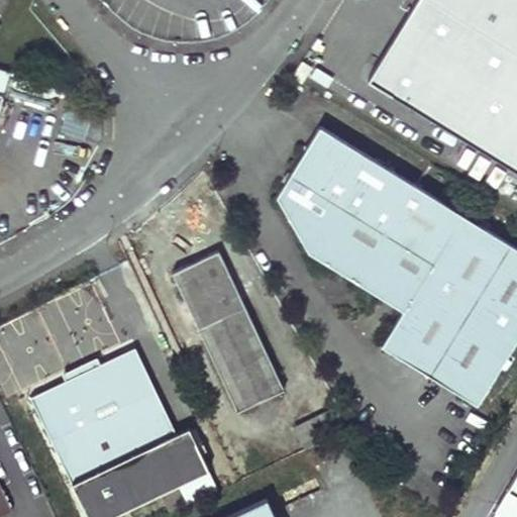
[(516,0),(415,0),(368,78),(516,168),(516,0)]
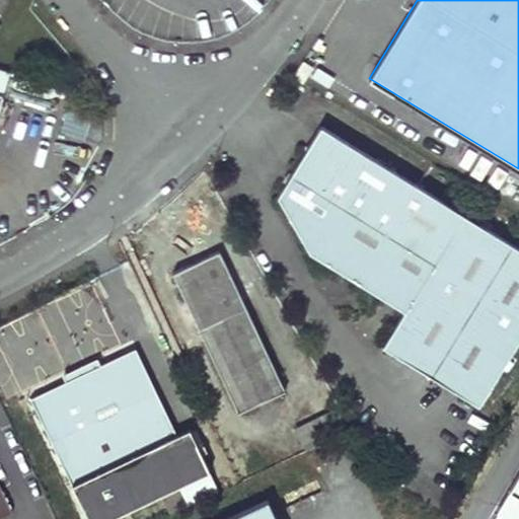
[(0,67),(0,93),(2,94),(9,71),(0,67)]
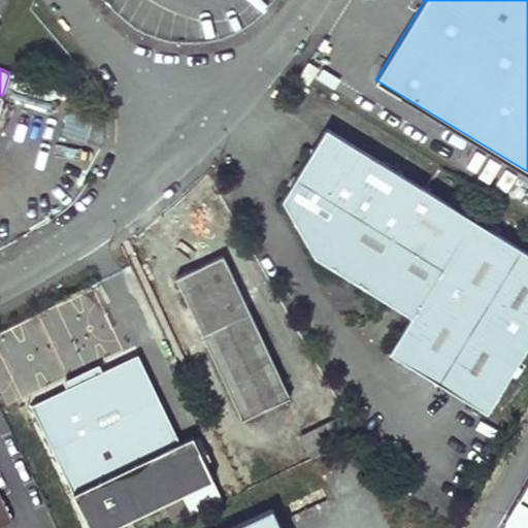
[(383,355),(482,417),(527,341),(527,256),(324,130),(282,200),(311,256),(406,318),(383,355)]
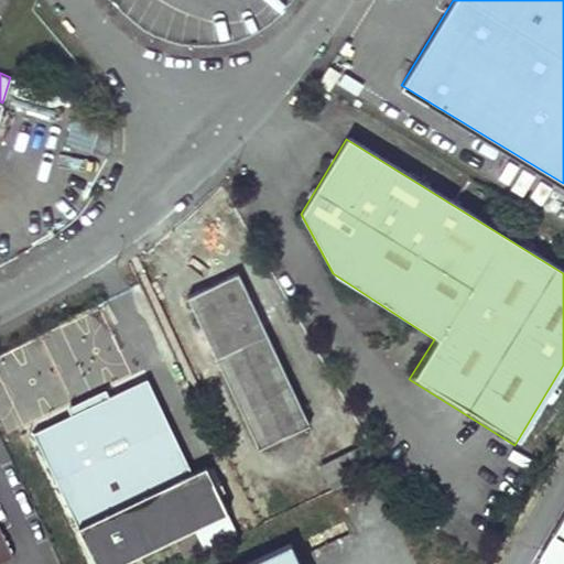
[(310,421),(239,272),(186,295),(258,446),(310,421)]
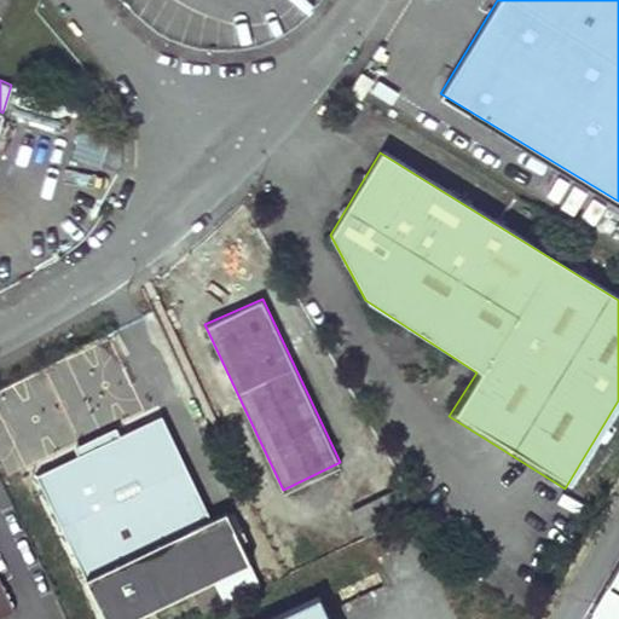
[(210,518),(160,415),(117,434),(79,452),(36,472),(106,618),(128,618),(192,588),(212,579),(223,601),(259,583),(248,561),(249,561),(225,510),(210,518)]
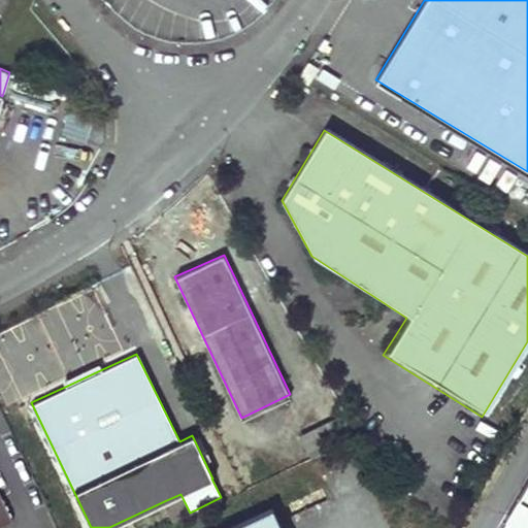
[(63,380),(67,386),(100,370),(97,364),(63,380)]
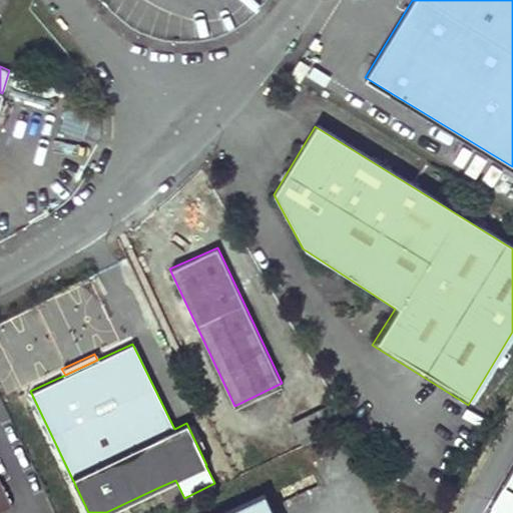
[(348,427),(335,405),(291,426),(301,448),(348,427)]
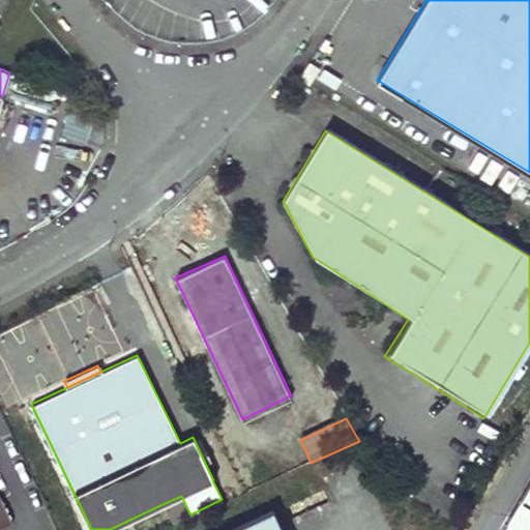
[(529,475),(517,498),(529,506),(529,475)]
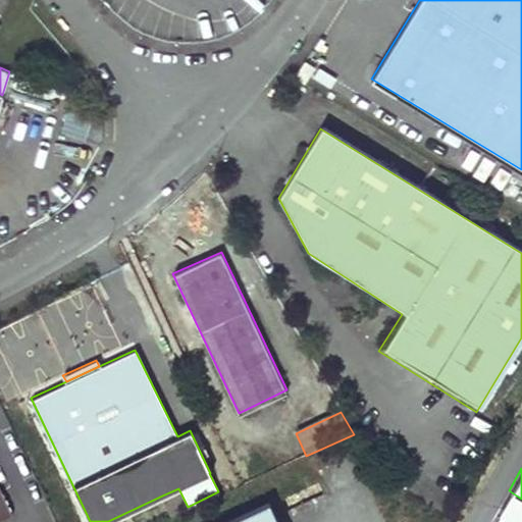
[(162,496),(171,514),(188,507),(178,488),(162,496)]
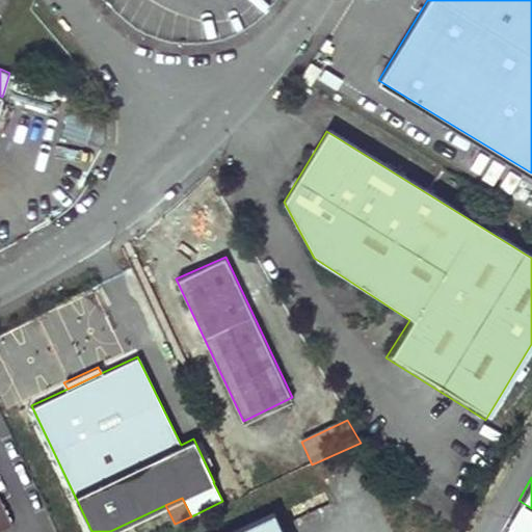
[(508,515),(531,529),(531,508),(519,500),(508,515)]
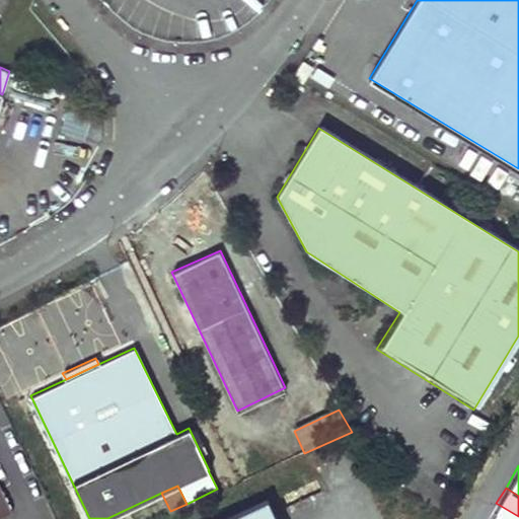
[(0,518),(9,514),(0,495),(0,518)]
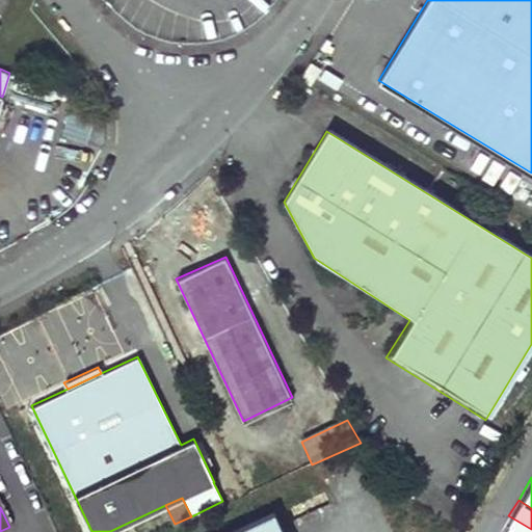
[(282,531),(273,512),(231,531),(282,531)]
